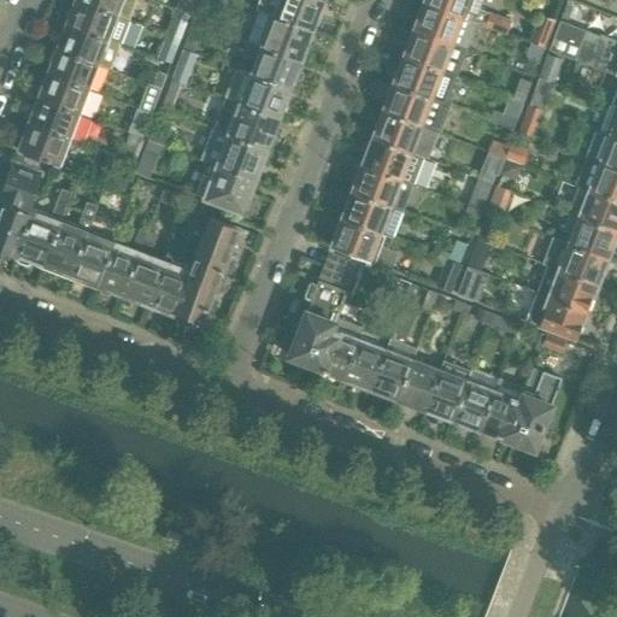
[(107,40),(119,45),(129,19),(117,16),(77,0),(76,0),(74,10),(72,9),(70,10),(65,22),(66,24),(107,40)]
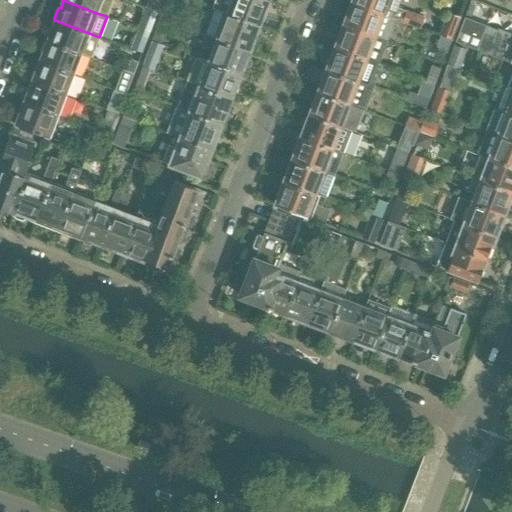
[(64,0),(97,13),(102,0),(64,0)]
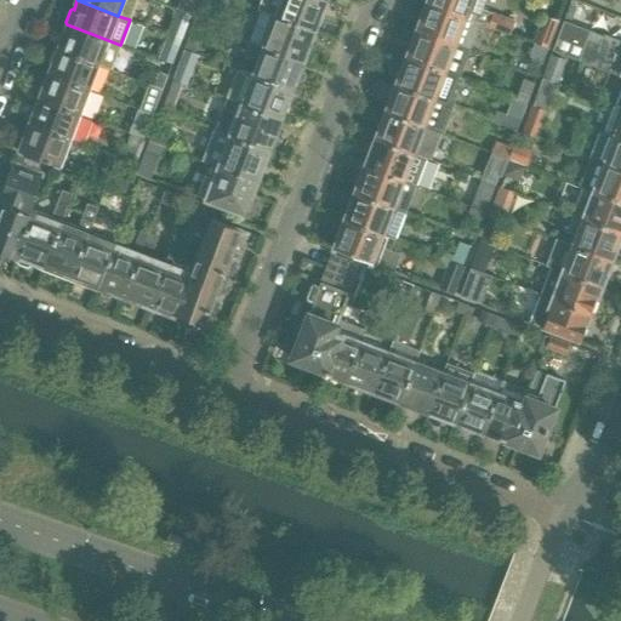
[(178,0),(176,10),(177,10),(189,15),(194,0),(178,0)]
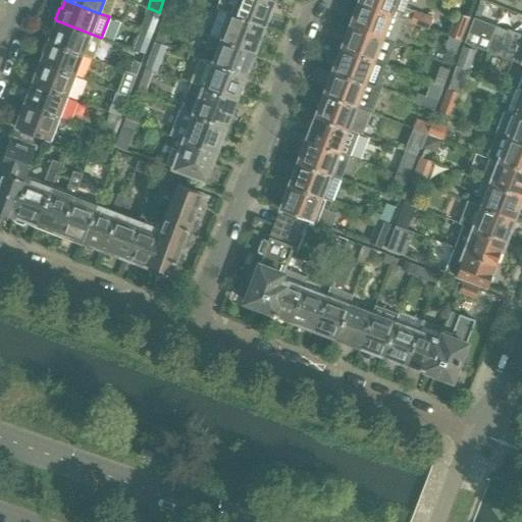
[(174,0),(168,0),(163,17),(173,20),(180,2),(174,0)]
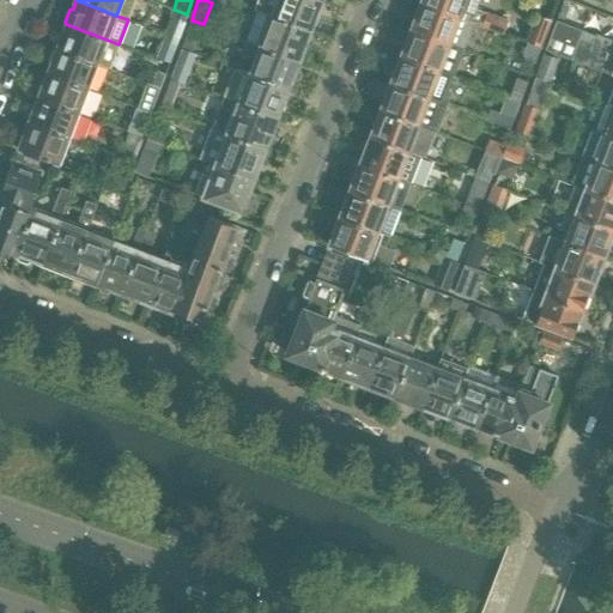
[(259,0),(255,12),(258,12),(265,14),(308,31),(310,26),(313,25),(316,17),(315,13),(320,0),(259,0)]
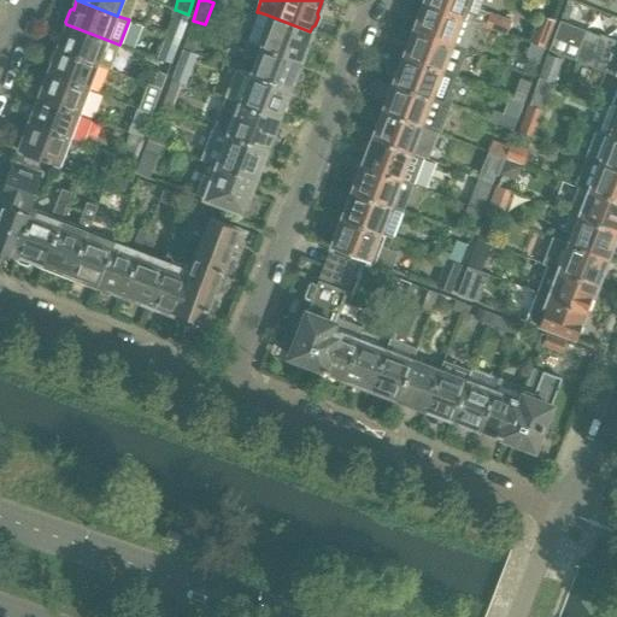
[(424,0),(424,3),(475,22),(506,34),(510,22),(475,9),(477,0),(424,0)]
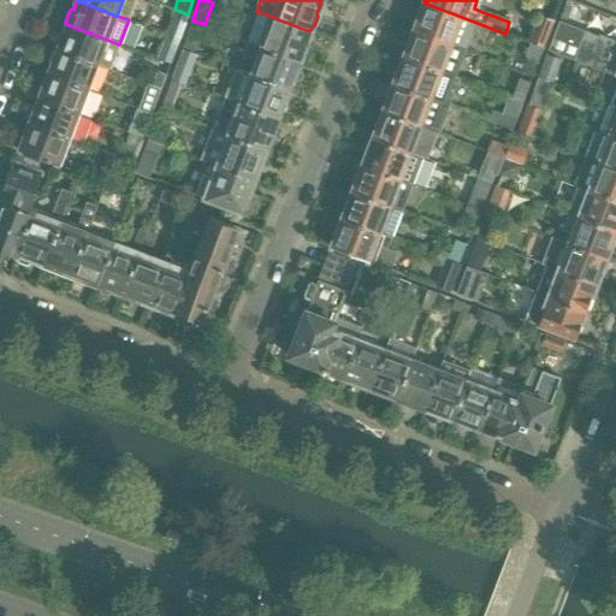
[(418,18),(413,30),(460,48),(465,49),(474,22),(424,3),(422,5),(420,7),(418,15),(418,18)]
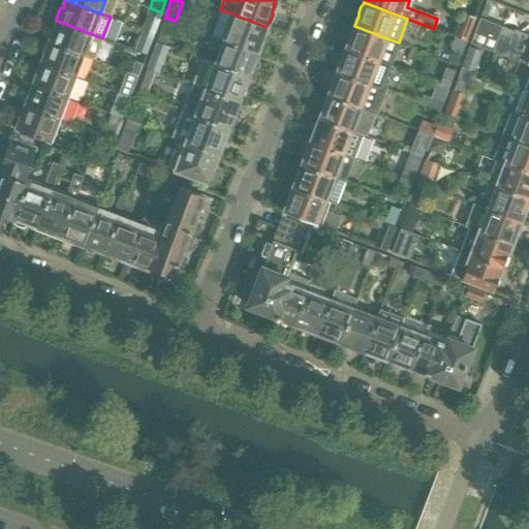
[(161,12),(151,8),(149,17),(158,20),(161,12)]
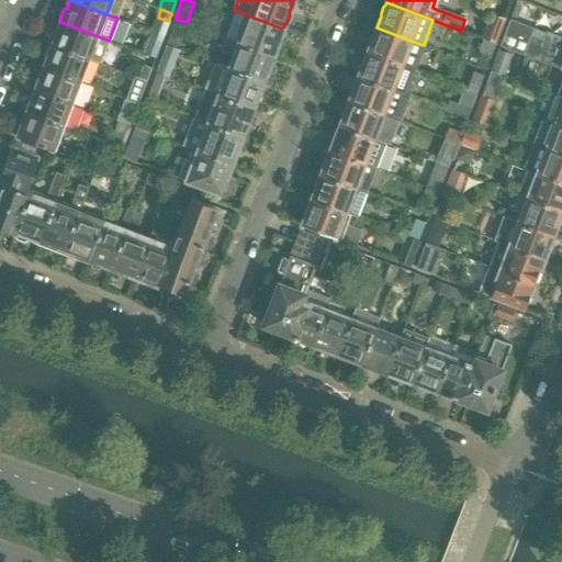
[(236,11),(226,38),(272,56),(273,52),(277,51),(280,43),(279,40),(282,29),(243,13),(236,11)]
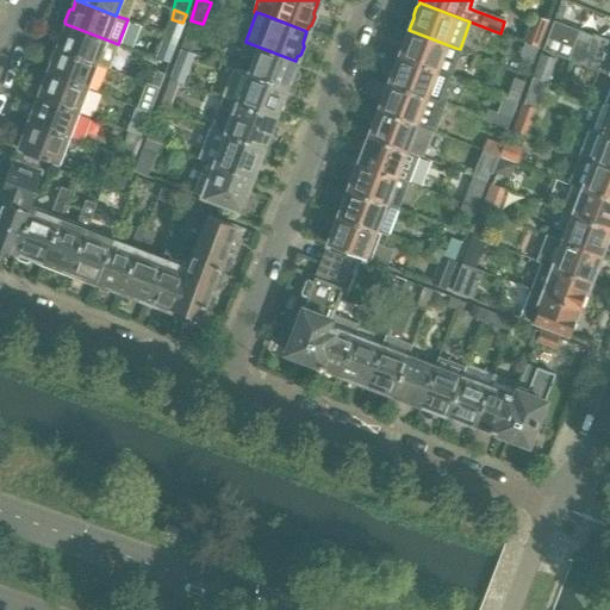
[(534,16),(523,42),(537,48),(547,20),(534,16)]
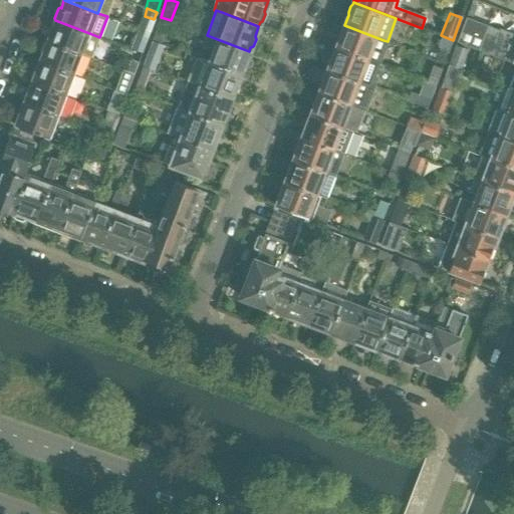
[(161,18),(152,41),(160,44),(169,20),(161,18)]
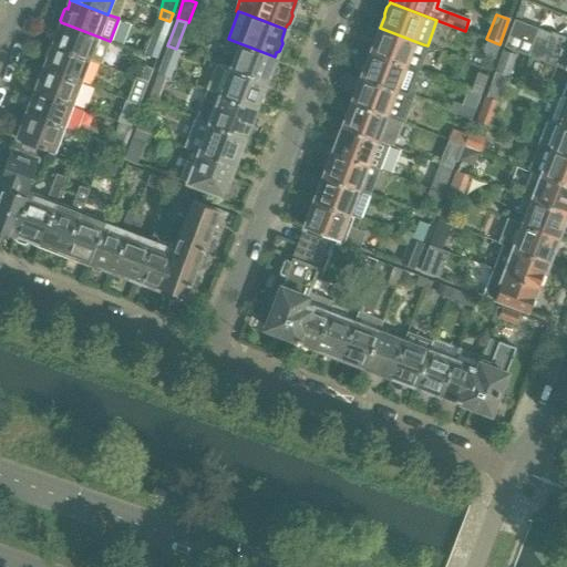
[(566,70),(566,39),(552,33),(550,34),(514,20),(504,45),(566,70)]
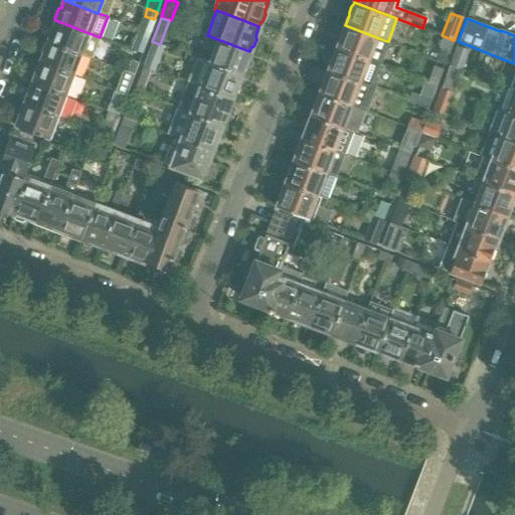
[(47,40),(82,54),(92,57),(100,37),(90,33),(55,20),(56,21),(53,28),(52,28),(50,28),(46,38),(48,40),(47,40)]
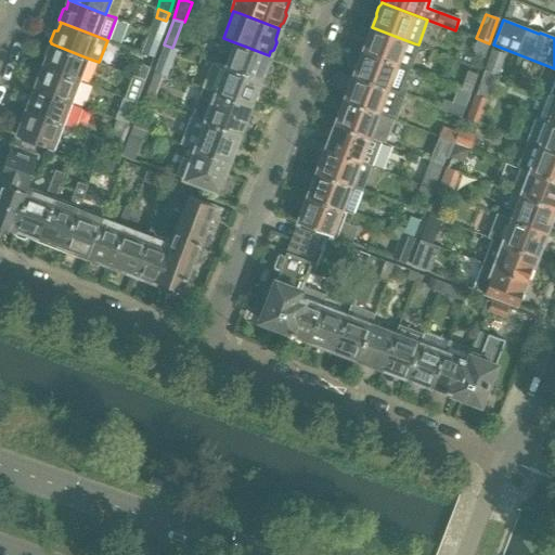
[(368,40),(363,51),(401,67),(401,66),(396,64),(399,54),(409,59),(414,43),(372,27),(372,28),(370,30),(366,37),(368,40)]
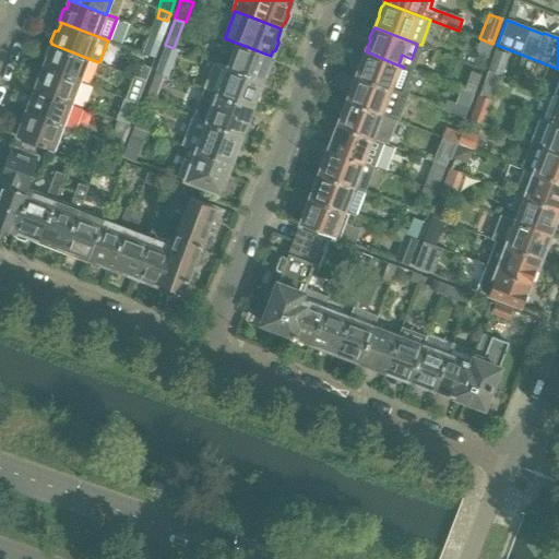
[(156,49),(163,35),(152,31),(146,45),(143,52),(154,56),(156,49)]
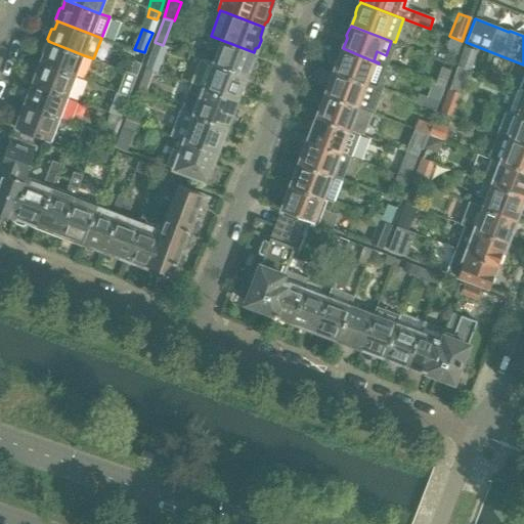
[(219,51),(214,63),(245,75),(246,73),(249,72),(251,64),(250,61),(254,52),(211,36),(210,36),(206,47),(219,51)]
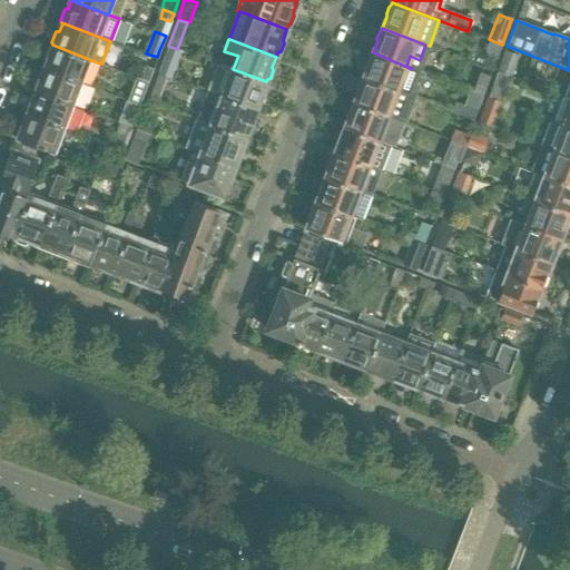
[(502,45),(489,39),(484,51),(489,57),(497,59),(502,45)]
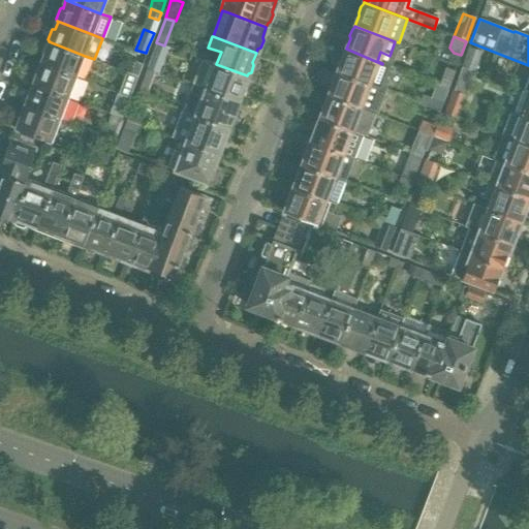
[(44,56),(41,63),(76,76),(85,56),(49,41),(49,42),(49,43),(47,44),(42,54),(43,56),(44,56)]
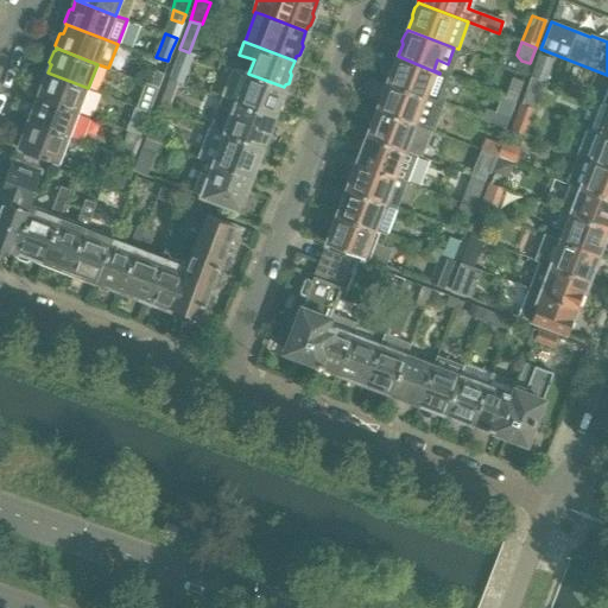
[(168,78),(169,78),(178,82),(182,84),(194,55),(189,52),(179,49),(168,78)]
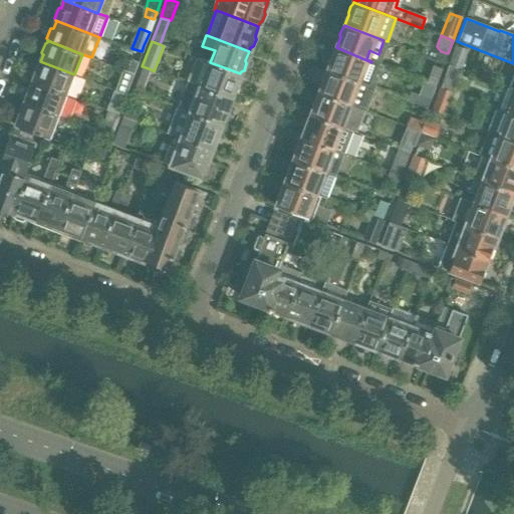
[(455,45),(448,63),(461,69),(469,50),(455,45)]
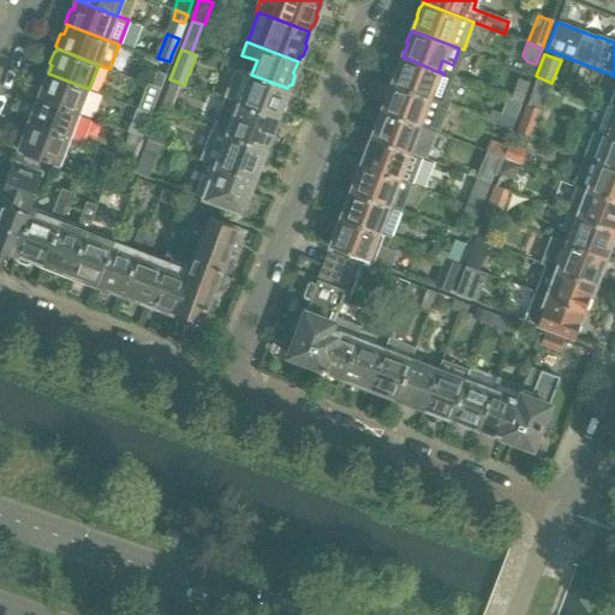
[(445,75),(402,57),(399,67),(395,70),(393,77),(393,81),(393,83),(429,97),(428,99),(443,105),(454,78),(445,75)]
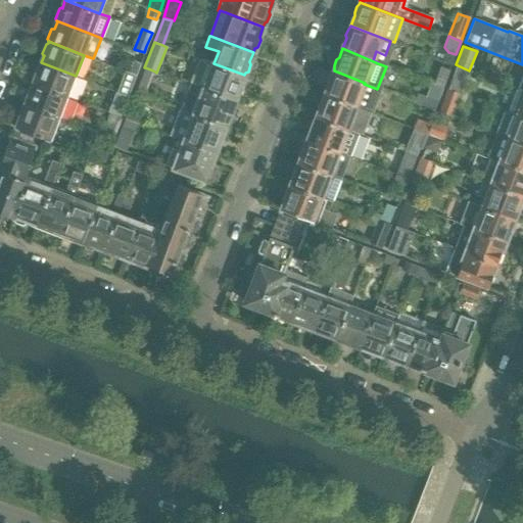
[(189,84),(190,85),(235,101),(236,97),(238,97),(241,89),(240,86),(244,75),(214,63),(199,58),(189,84)]
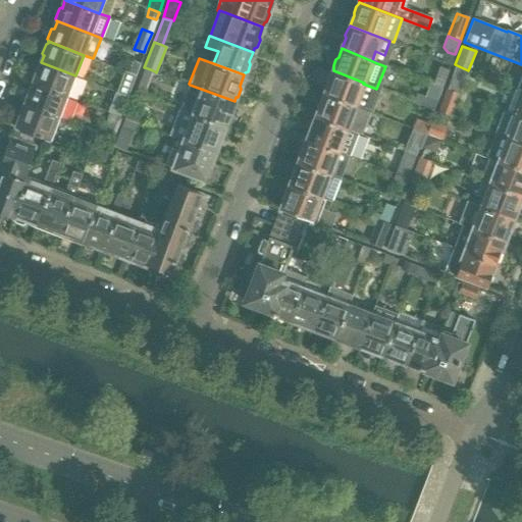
[(125,71),(136,74),(141,63),(131,59),(125,71)]
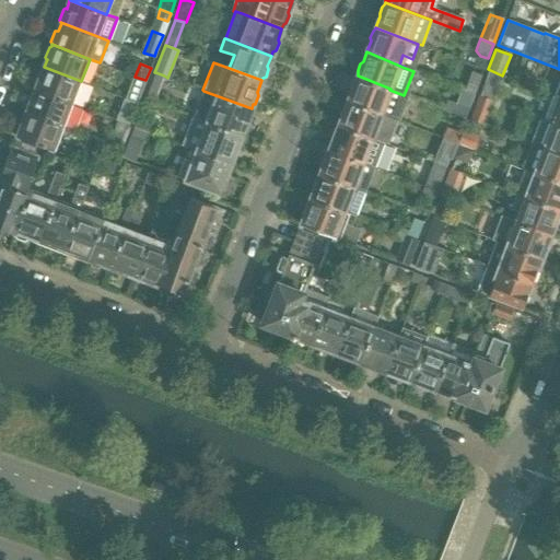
[(38,82),(35,90),(72,104),(81,81),(44,67),(44,69),(43,69),(41,69),(36,80),(38,82)]
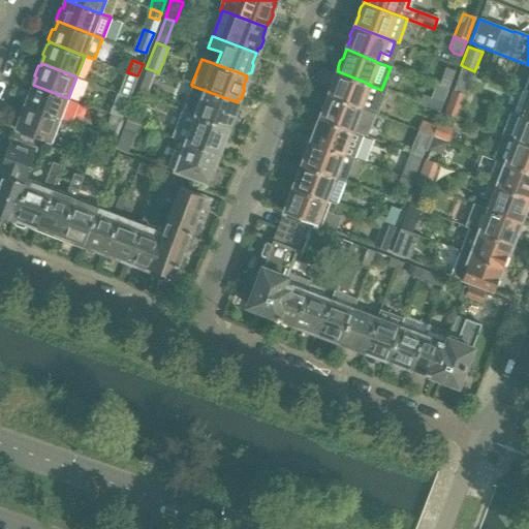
[(462,67),(454,90),(464,94),(472,71),(462,67)]
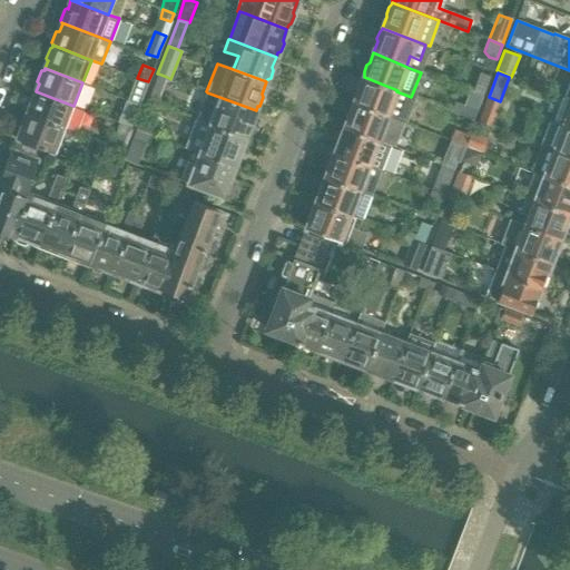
[(167,77),(158,74),(148,100),(157,104),(167,77)]
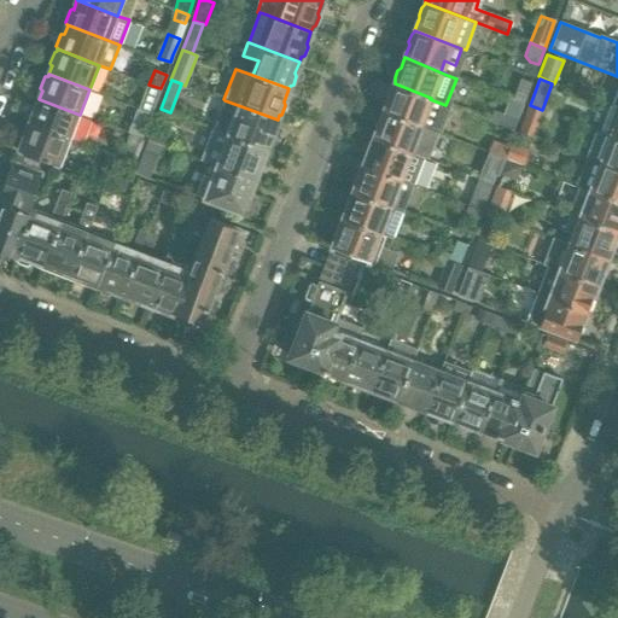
[(522,80),(514,99),(523,103),(530,82),(522,80)]
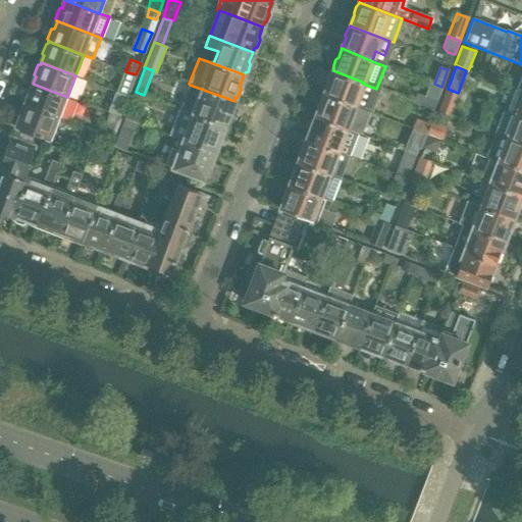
[(116,93),(127,97),(136,74),(125,71),(124,70),(116,93)]
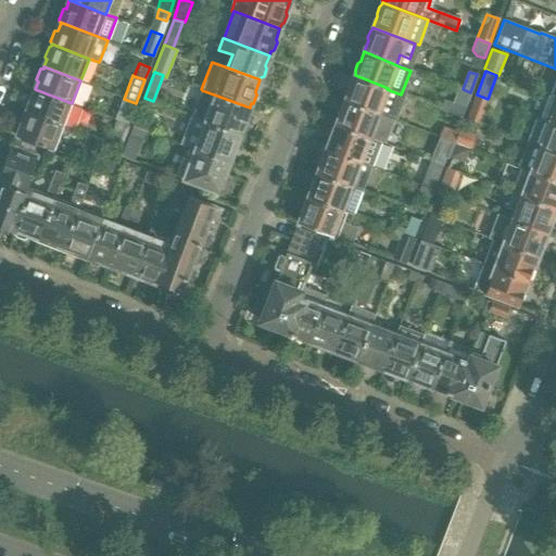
[(350,89),(345,101),(378,113),(377,114),(394,119),(403,95),(401,95),(387,89),(388,88),(355,75),(354,77),(352,79),(349,86),(350,89)]
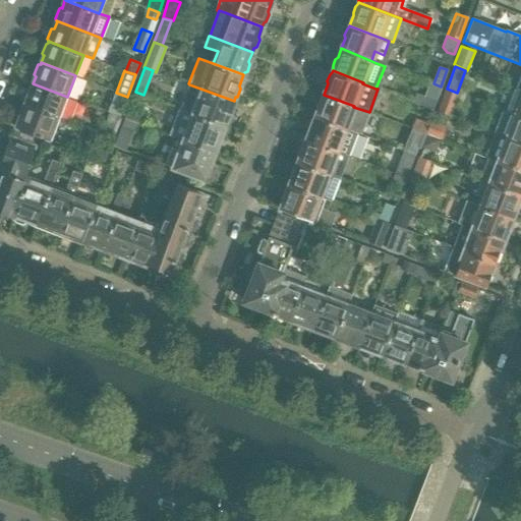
[(27,97),(24,104),(59,117),(67,97),(33,83),(33,84),(32,84),(30,85),(25,95),(27,97)]
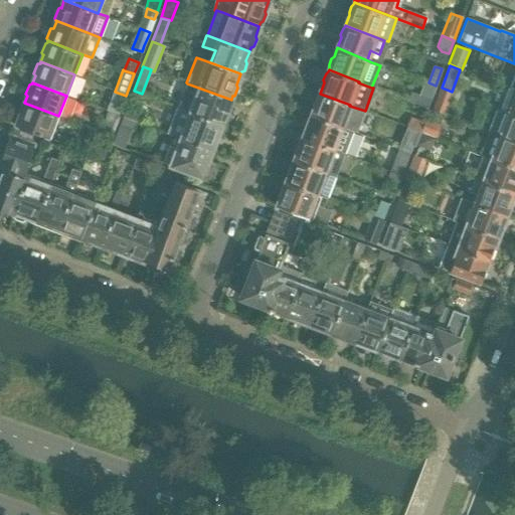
[(436,86),(428,82),(422,98),(412,94),(409,101),(427,108),(436,86)]
